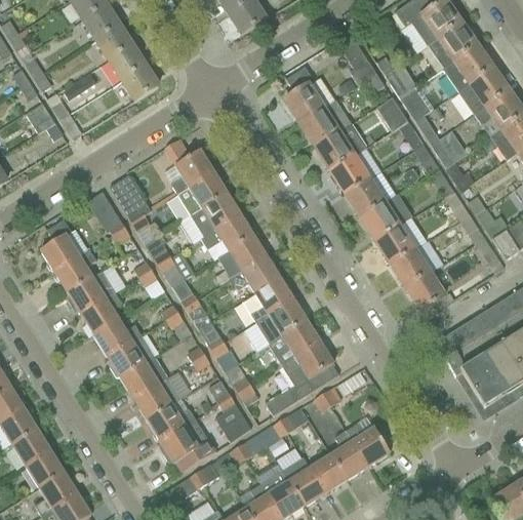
[(71,0),(84,20),(107,5),(104,0),(71,0)]
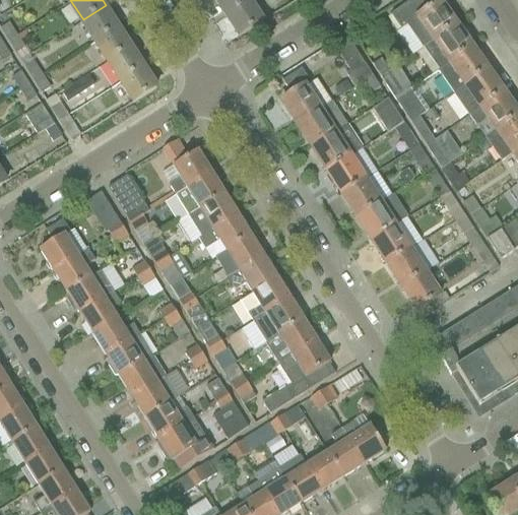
[(218,0),(227,13),(247,0),(218,0)]
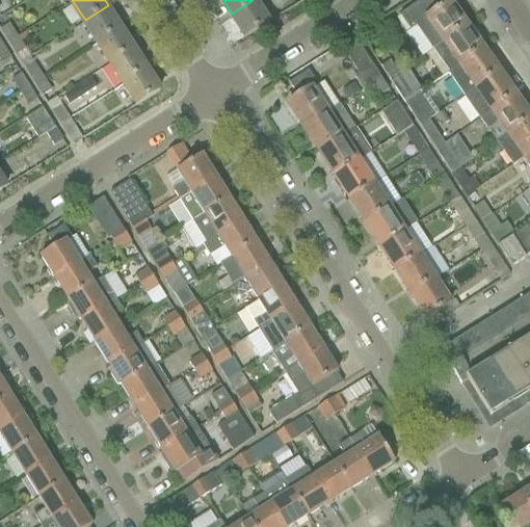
[(253,0),(232,14),(245,34),(269,20),(257,0),(253,0)]
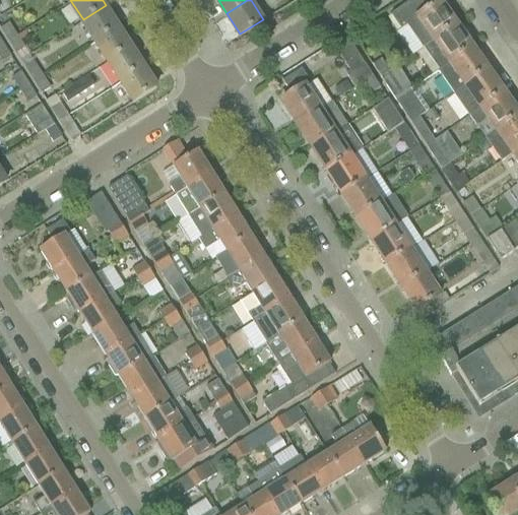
[(408,0),(392,12),(401,25),(408,21),(409,21),(398,29),(413,52),(425,44),(425,45),(457,22),(447,8),(442,0),(439,0),(427,8),(421,0),(408,0)]
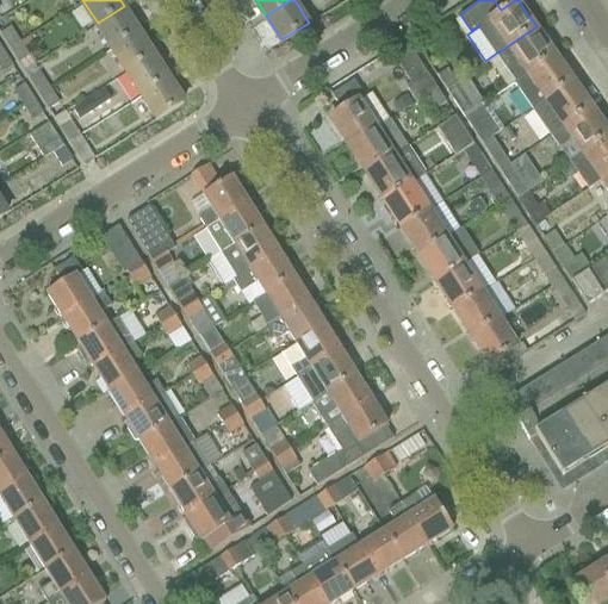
[(98,23),(112,47),(140,30),(124,6),(98,23)]
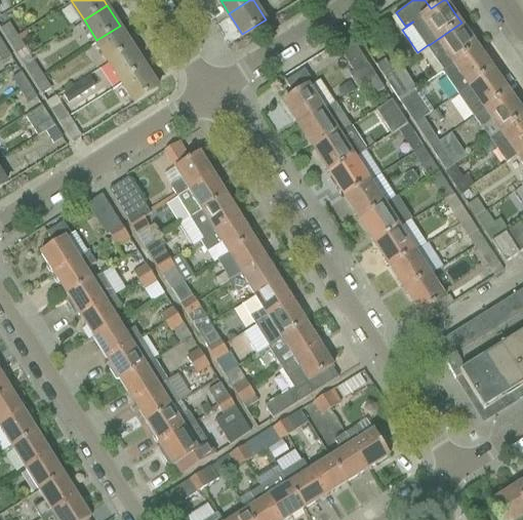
[(1,26),(9,39),(18,34),(10,21),(1,26)]
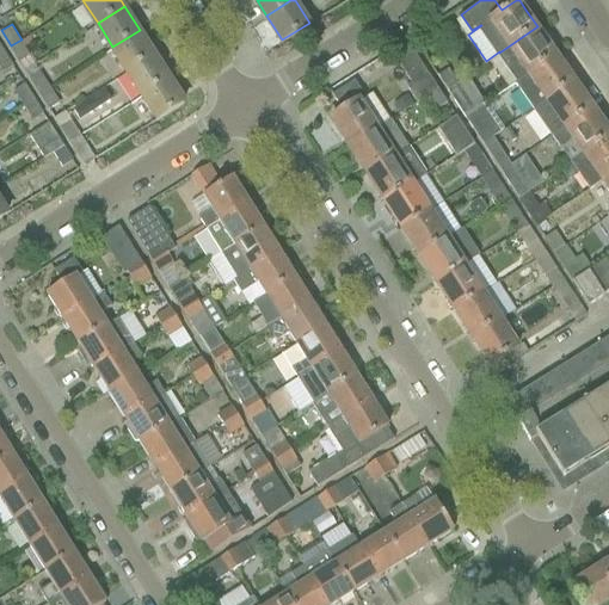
[(499,53),(517,79),(555,53),(537,26),(499,53)]
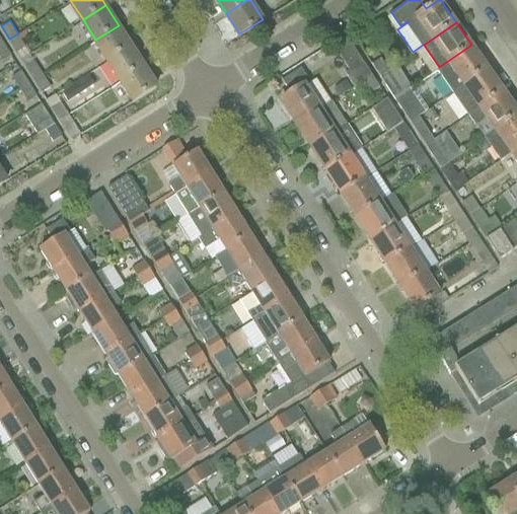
[(95,40),(108,60),(132,45),(119,25),(95,40)]
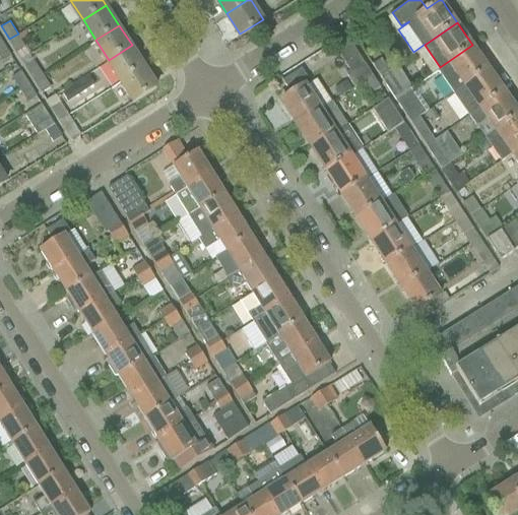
[(18,34),(9,39),(17,51),(25,46),(18,34)]
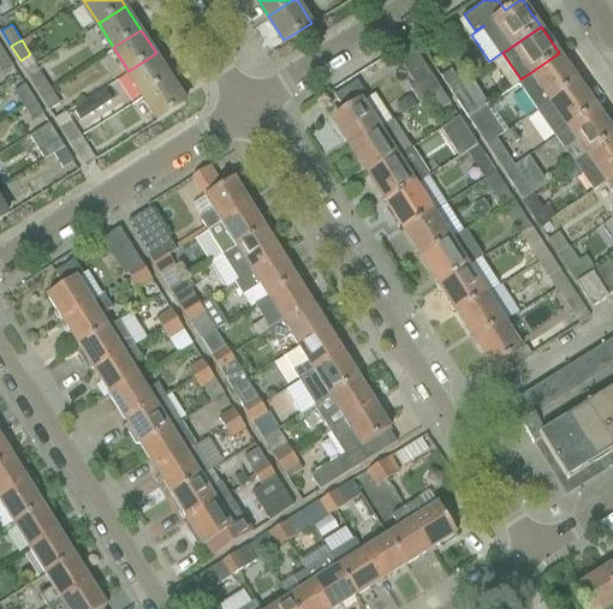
[(410,84),(420,100),(432,93),(441,87),(412,42),(397,52),(415,81),(410,84)]
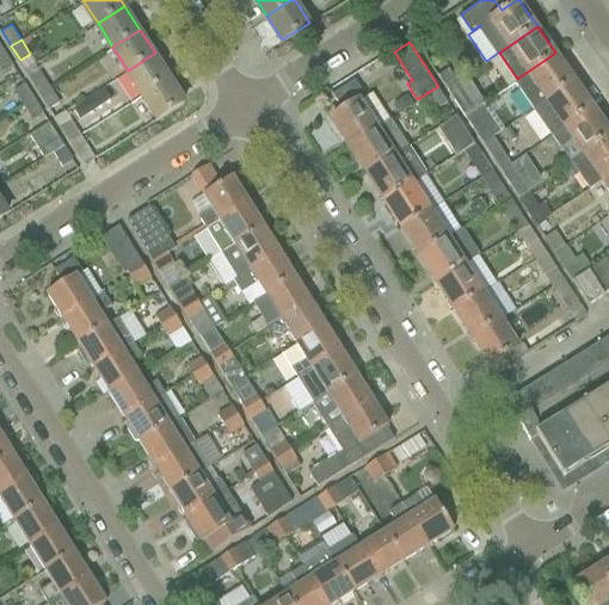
[(5,48),(0,50),(0,63),(4,69),(13,63),(5,48)]
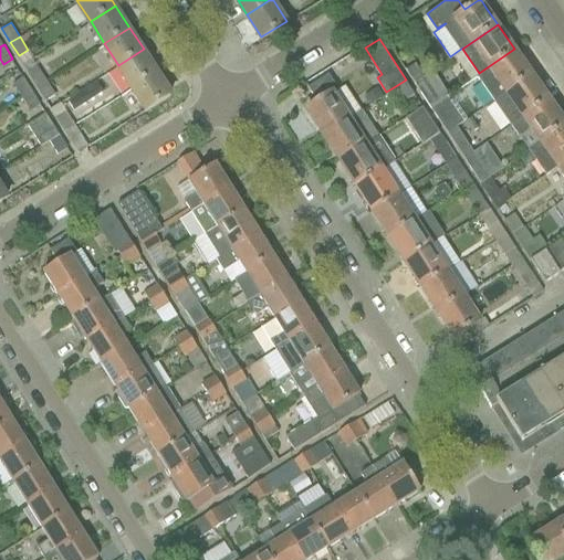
[(118,65),(133,86),(157,71),(144,49),(118,65)]
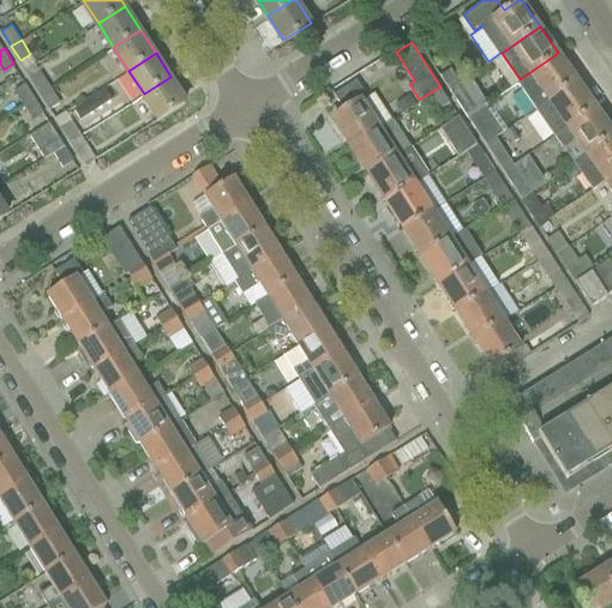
[(558,53),(531,72),(549,100),(551,98),(577,79),(558,53)]
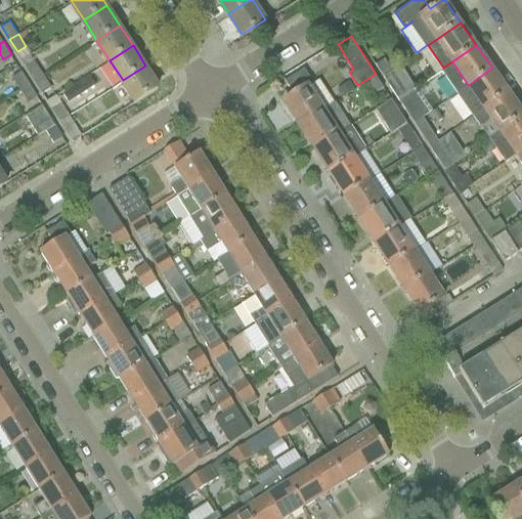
[(385,55),(376,61),(384,75),(394,69),(385,55)]
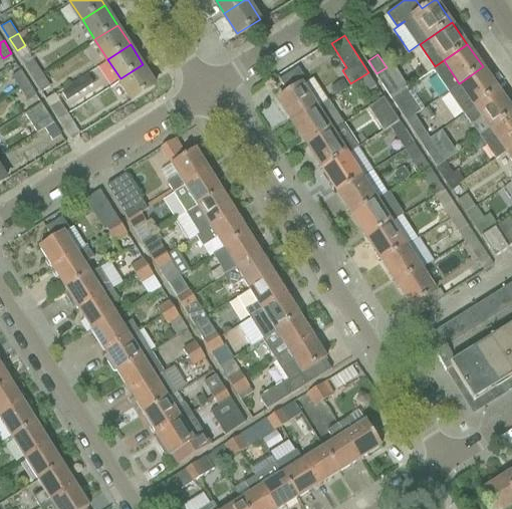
[(26,65),(35,78),(43,72),(35,59),(26,65)]
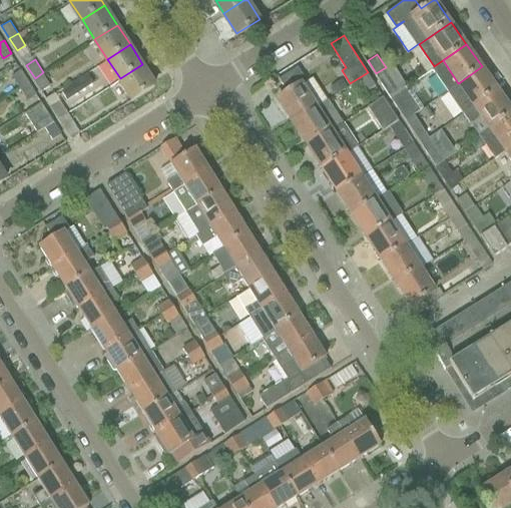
[(386,67),(376,73),(391,96),(400,90),(408,85),(393,62),(386,67)]
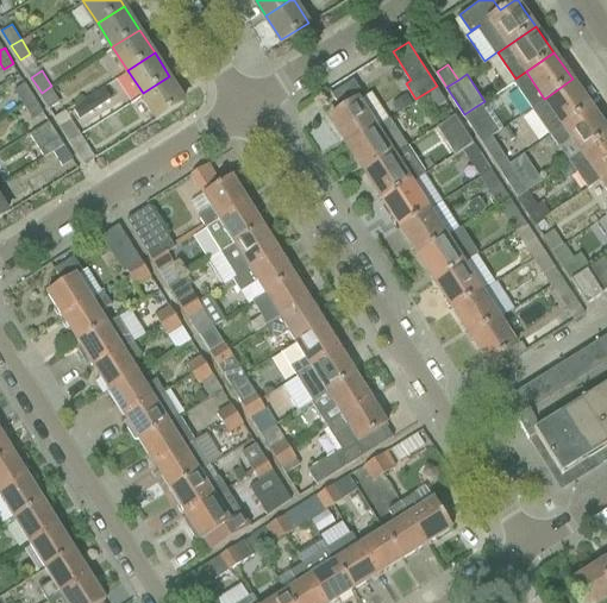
[(169,76),(143,93),(158,118),(185,100),(169,76)]
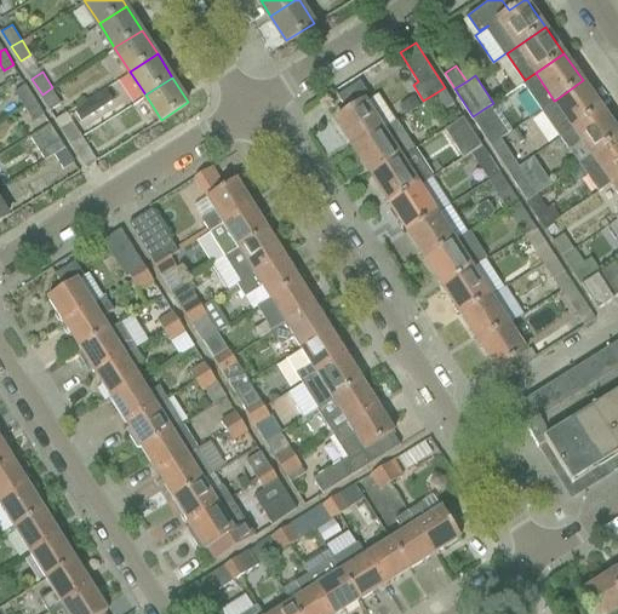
[(337,118),(355,145),(383,127),(365,101),(372,96),(361,79),(338,93),(349,109),(337,118)]
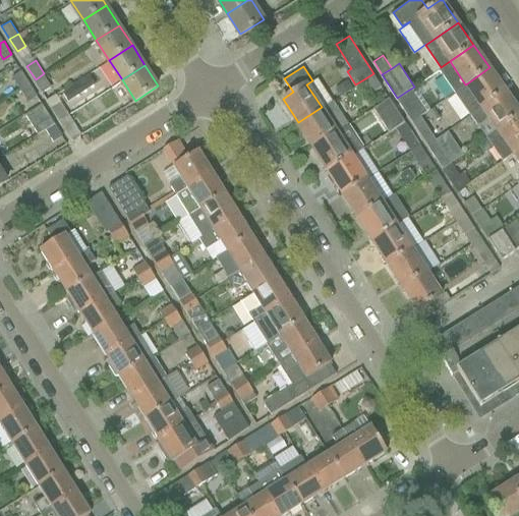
[(465,84),(456,92),(471,114),(472,113),(482,106),(505,91),(502,86),(489,67),(467,83),(465,84)]
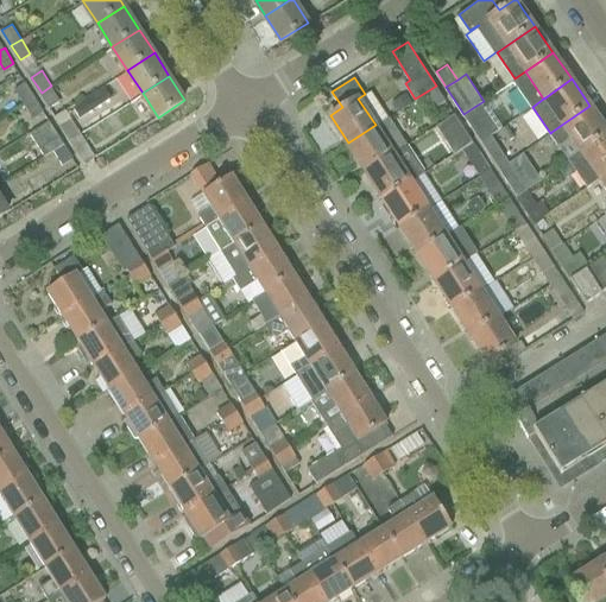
[(25,81),(16,87),(24,101),(33,95),(25,81)]
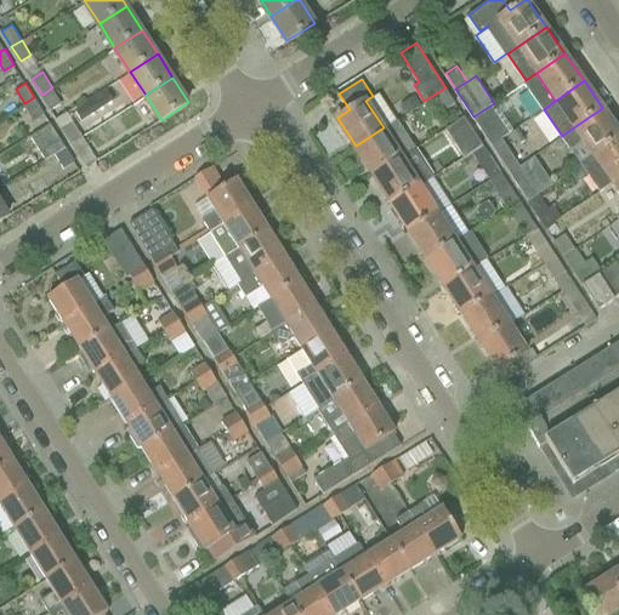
[(108,86),(81,103),(89,115),(115,98),(108,86)]
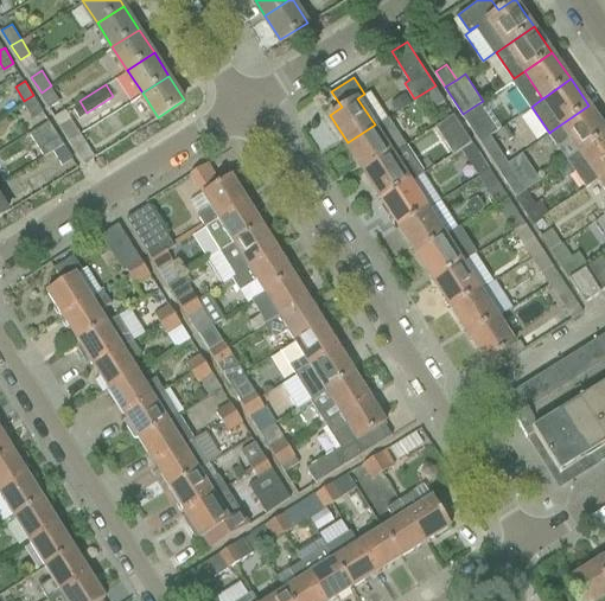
[(51,85),(42,93),(50,106),(61,100),(51,85)]
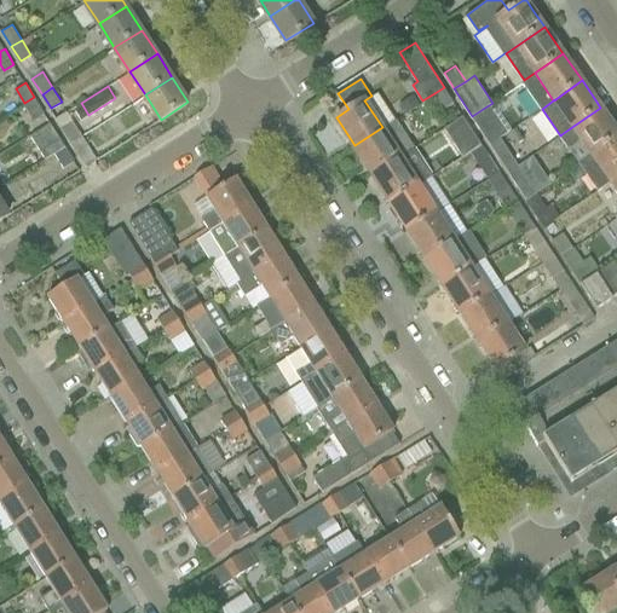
[(444,87),(434,93),(443,108),(453,102),(444,87)]
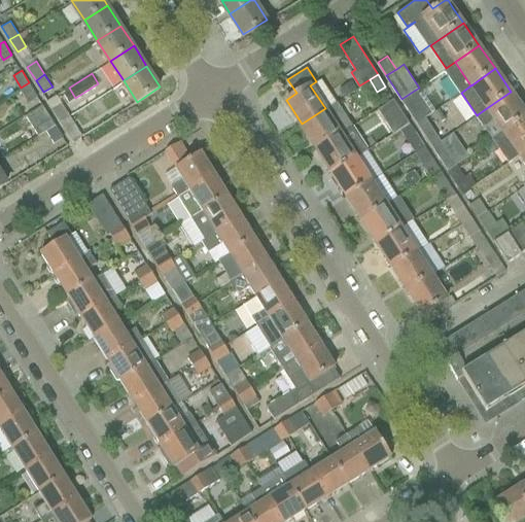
[(353,78),(340,88),(345,96),(358,88),(353,78)]
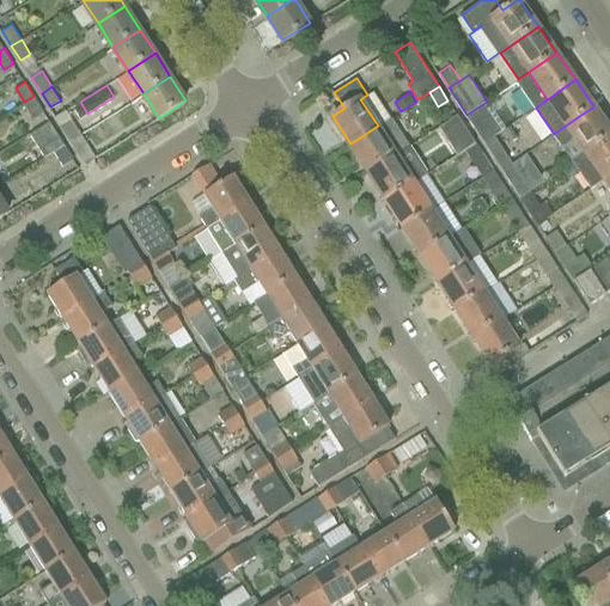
[(34,96),(24,102),(34,116),(43,110),(34,96)]
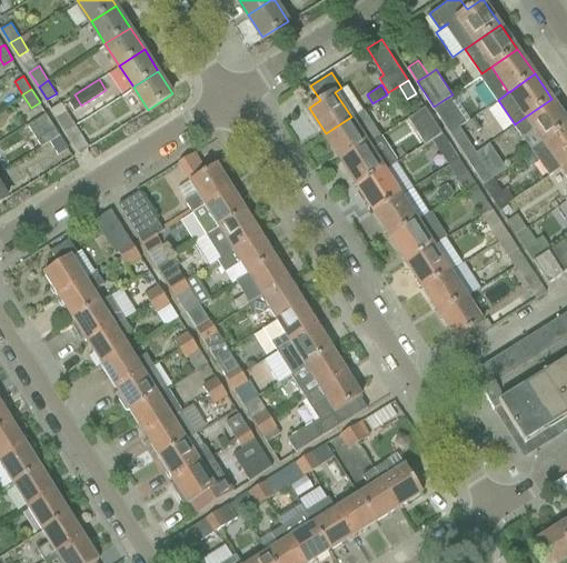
[(536,128),(545,141),(566,126),(566,120),(551,99),(527,116),(516,123),(524,136),(536,128)]
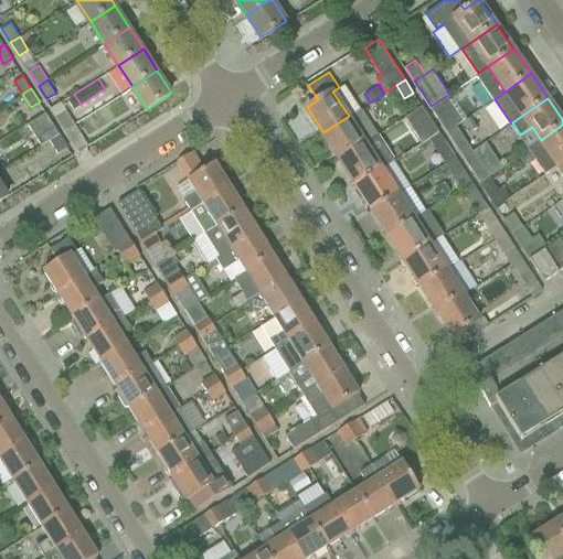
[(61,99),(52,106),(66,129),(76,122),(61,99)]
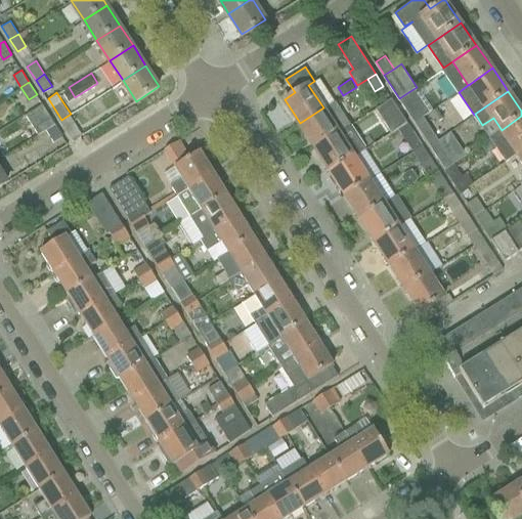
[(408,92),(399,98),(415,121),(424,116),(408,92)]
